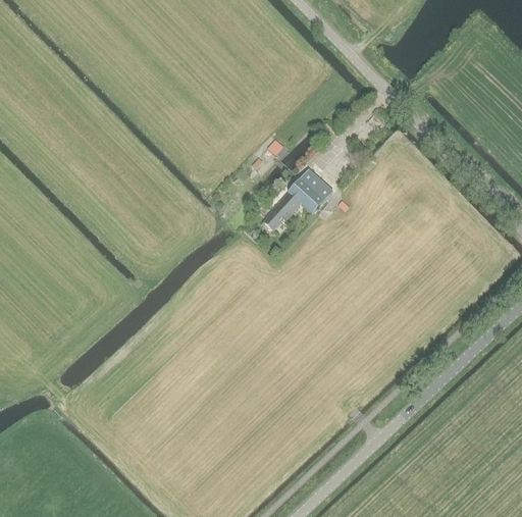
[(283,145),(283,144),(275,137),(267,145),(275,153),(276,152),(283,145)]
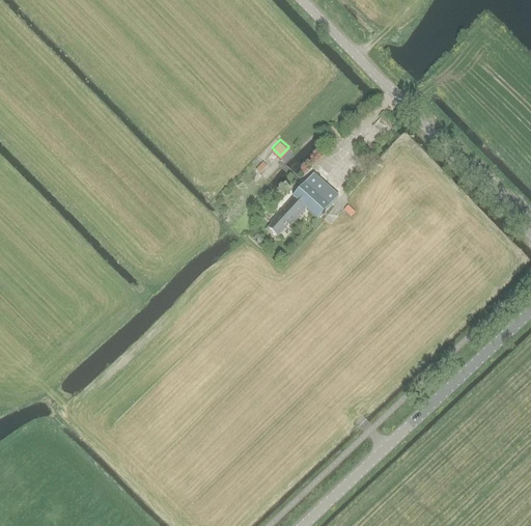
[(285,159),(292,151),(288,147),(281,155),(285,159)]
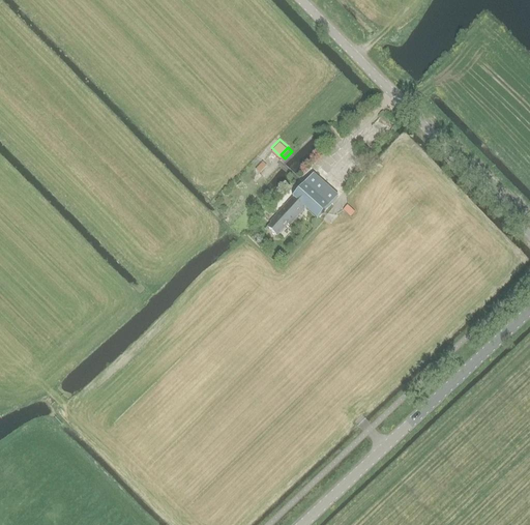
[(260,169),(267,162),(263,157),(256,165),(260,169)]
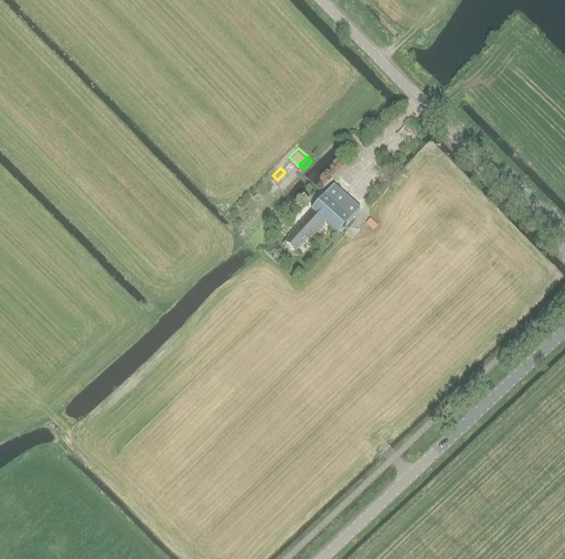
[(339,229),(361,204),(334,181),(295,224),(297,225),(286,237),(296,247),(307,235),(308,236),(326,217),(339,229)]
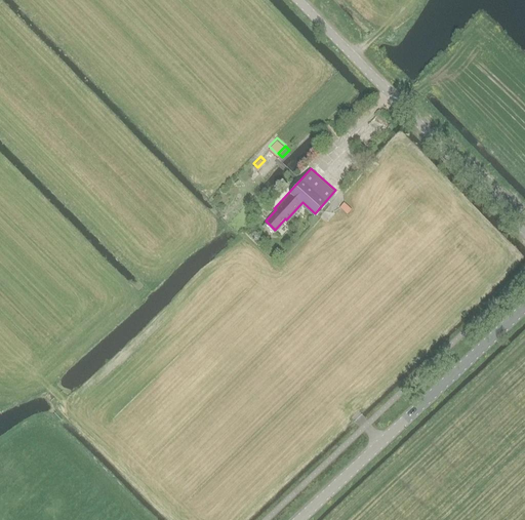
[(340,203),(348,210),(352,206),(345,199),(340,203)]
